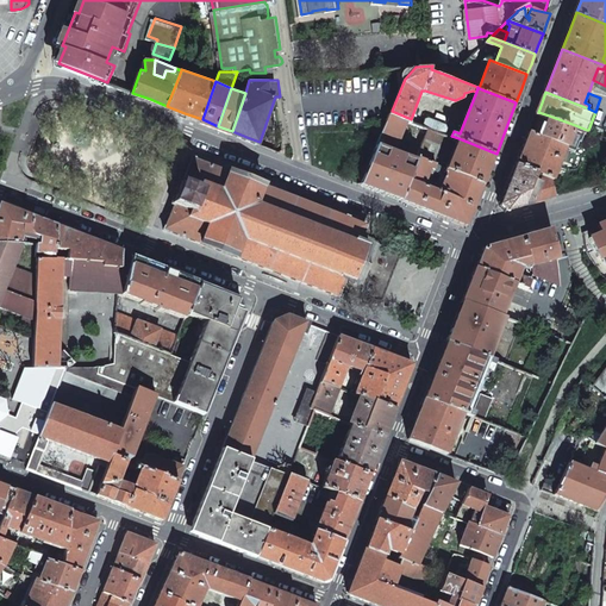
[(392,111),(382,136),(386,138),(386,139),(395,143),(400,141),(408,118),(392,111)]
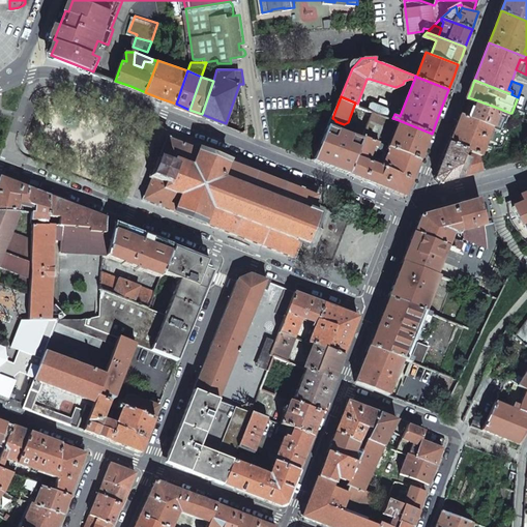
[(510,113),(500,109),(477,100),(468,97),(461,113),(469,116),(493,125),(495,125),(502,128),(505,120),(507,120),(510,113)]
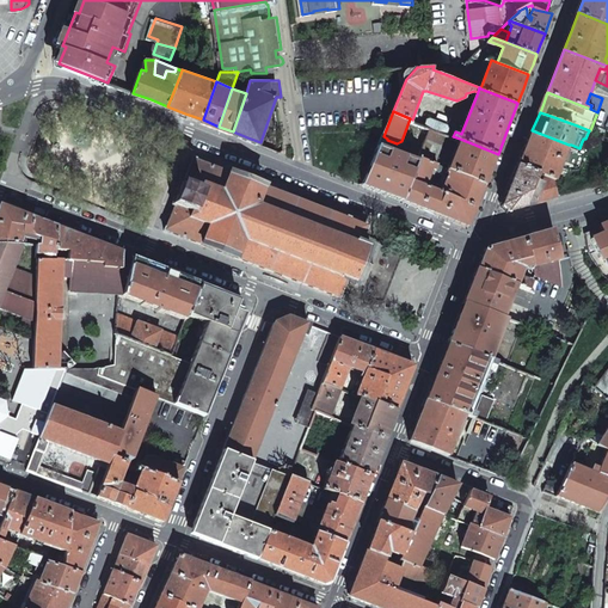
[(429,117),(427,124),(431,127),(448,134),(450,126),(449,123),(449,122),(449,121),(434,114),(433,116),(429,117)]
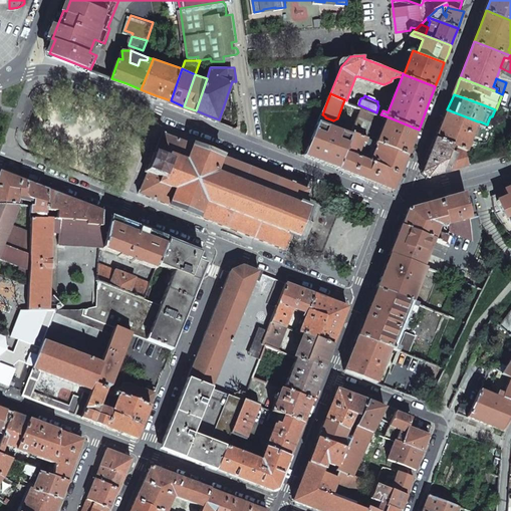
[(362,106),(353,131),(353,132),(367,137),(376,112),(362,106)]
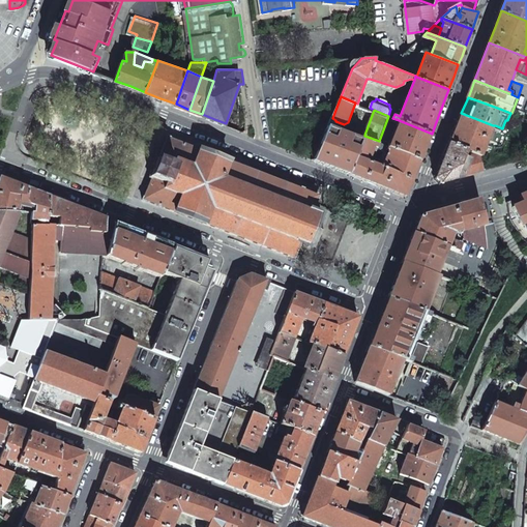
[(469,116),(461,113),(456,128),(450,141),(468,148),(482,154),(493,125),(469,116)]
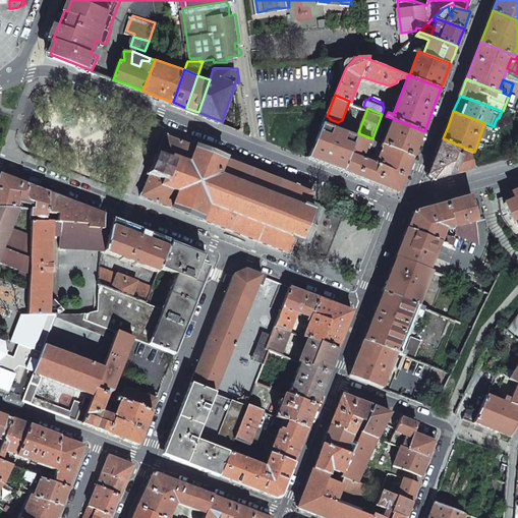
[(327,116),(310,156),(328,163),(345,169),(358,133),(358,132),(355,130),(354,134),(328,123),(330,119),(330,118),(327,116)]
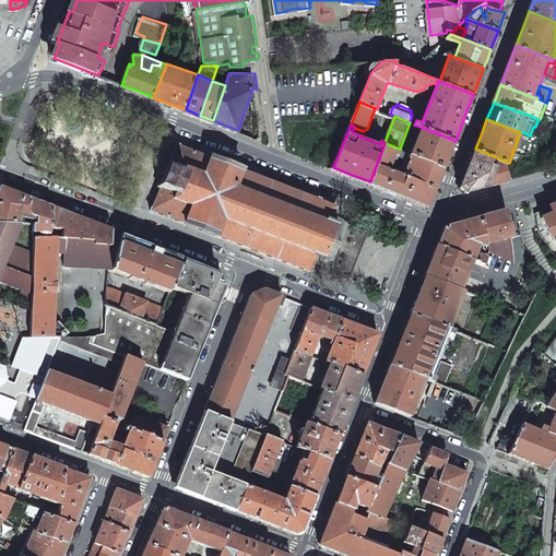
[(405,146),(403,150),(445,166),(456,141),(421,127),(412,149),(405,146)]
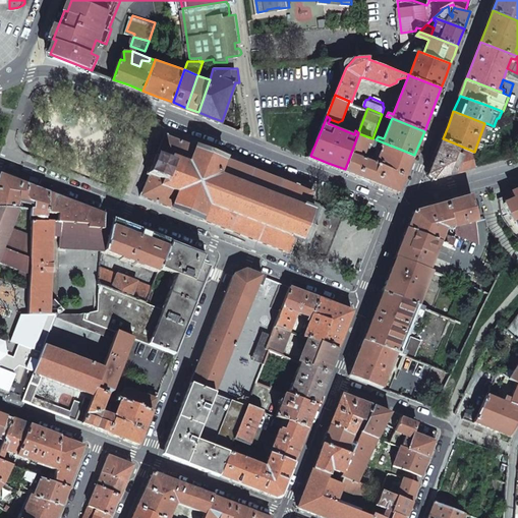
[(142,193),(291,251),(293,245),(296,237),(307,241),(314,225),(321,209),(309,205),(312,196),(314,189),(166,132),(158,154),(156,153),(149,172),(151,173),(142,193)]
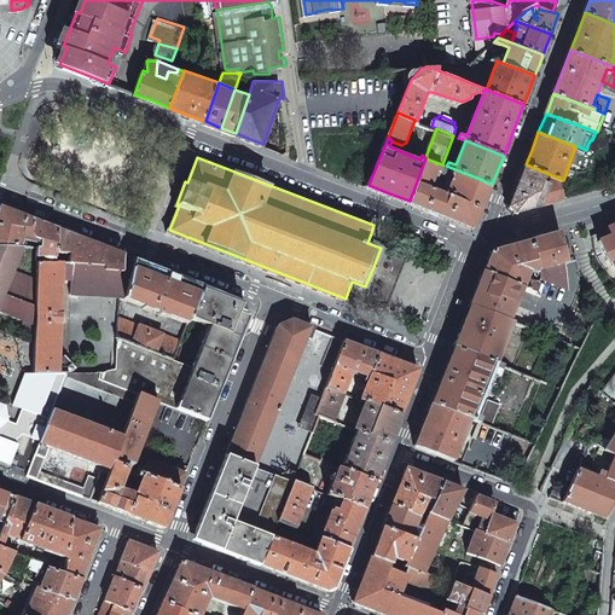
[(475,226),(492,184),(446,166),(442,164),(425,158),(410,201),(475,226)]
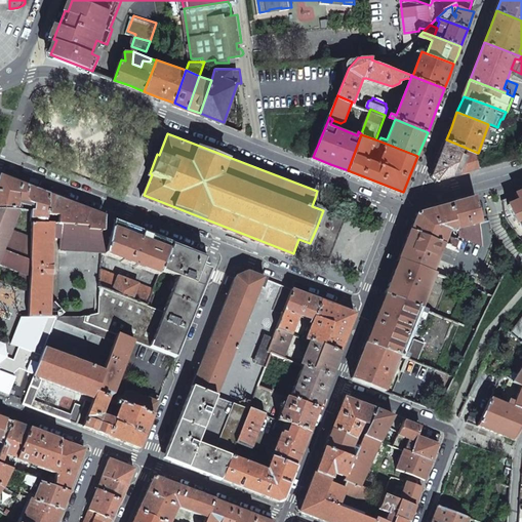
[(464,147),(446,139),(433,173),(438,178),(454,174),(453,173),(460,153),(464,147)]
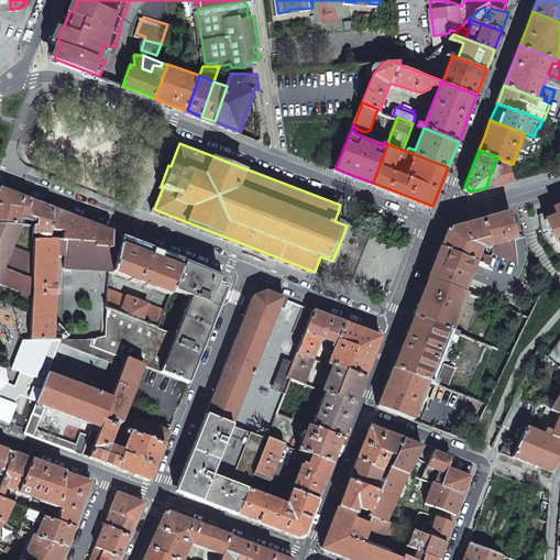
[(513,164),(497,157),(494,164),(501,166),(513,164)]
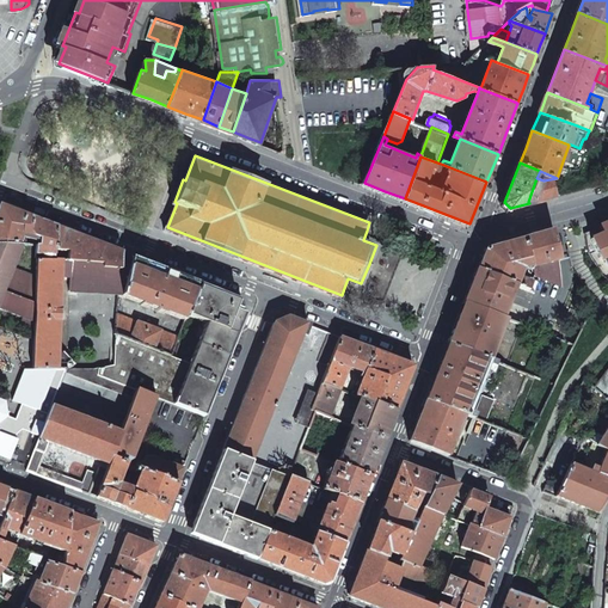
[(544,180),(536,178),(528,202),(529,203),(539,201),(538,196),(544,180)]
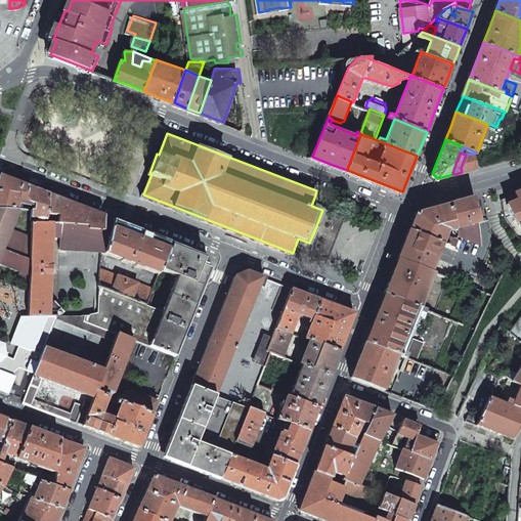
[(461,168),(462,172),(480,167),(477,154),(477,153),(466,155),(461,168)]
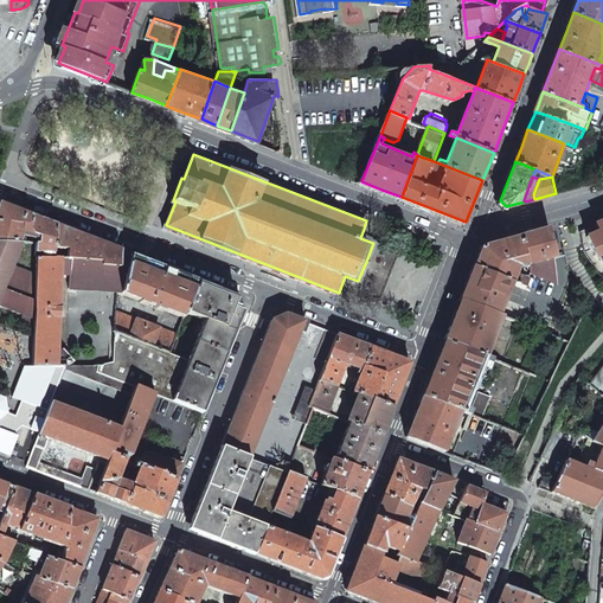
[(2,200),(0,207),(0,237),(21,238),(24,239),(24,235),(24,232),(36,232),(34,228),(32,226),(34,212),(2,200)]
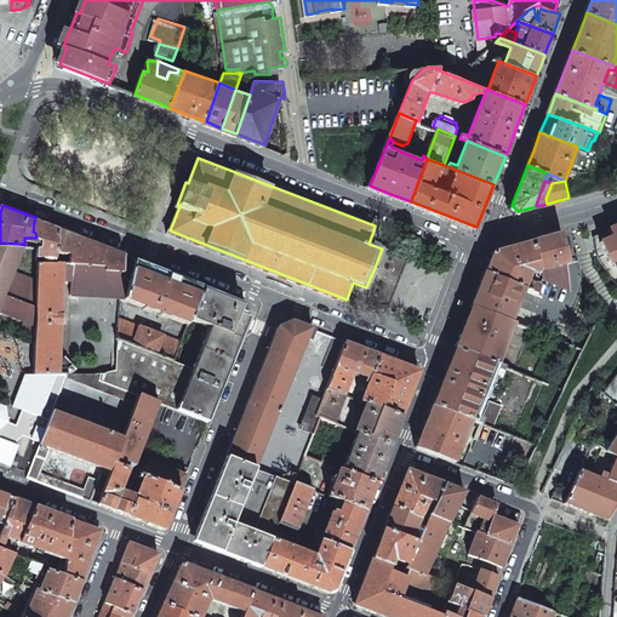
[(61,227),(35,217),(33,232),(35,233),(36,238),(43,238),(43,245),(39,245),(38,253),(60,253),(60,251),(61,227)]
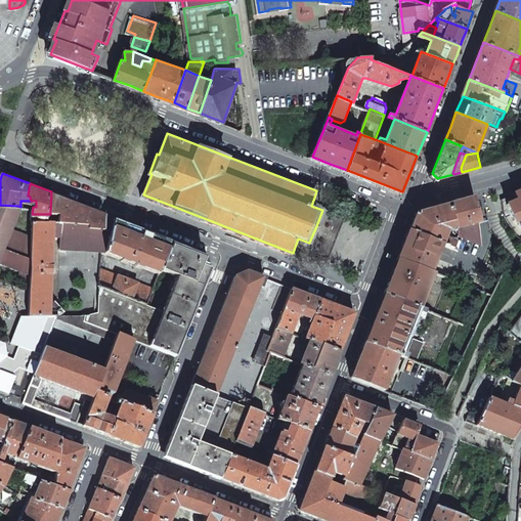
[(520,188),(503,198),(507,214),(520,230),(520,188)]
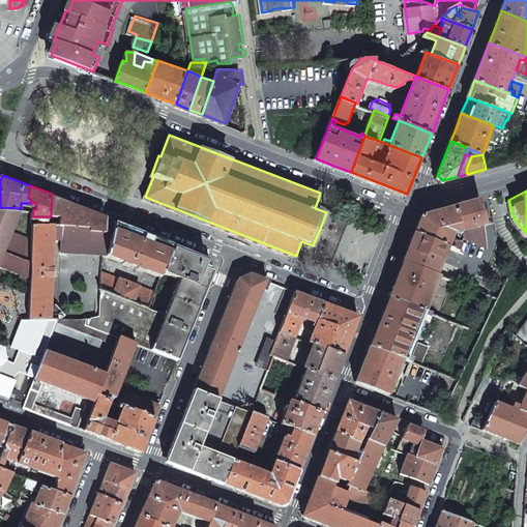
[(80,205),(52,194),(51,214),(62,214),(61,225),(66,225),(91,226),(91,229),(107,231),(109,215),(80,205)]
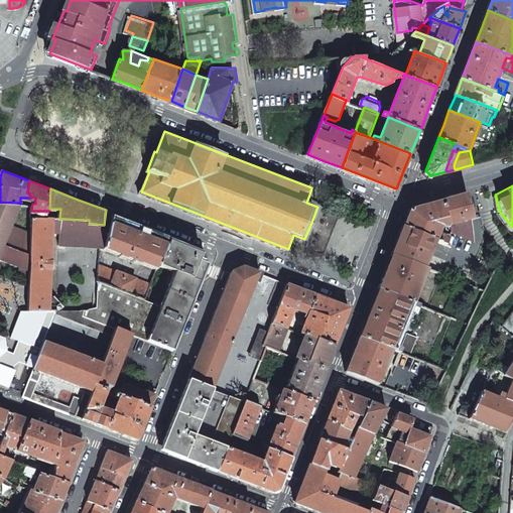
[(411,208),(404,226),(437,238),(441,229),(442,226),(475,217),(468,191),(439,200),(411,208)]
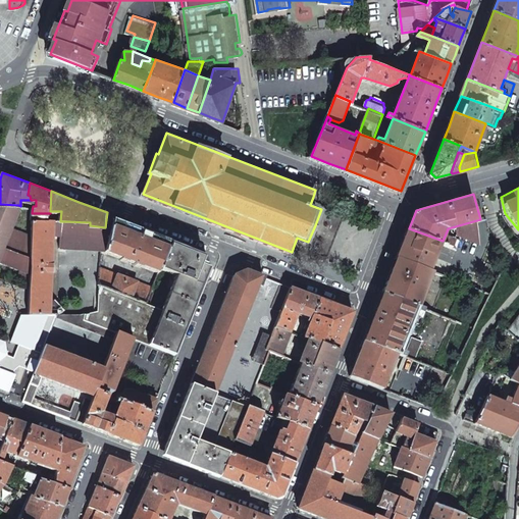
[(17,277),(32,282),(34,219),(32,213),(33,206),(20,206),(18,205),(0,204),(0,259),(21,268),(17,277)]
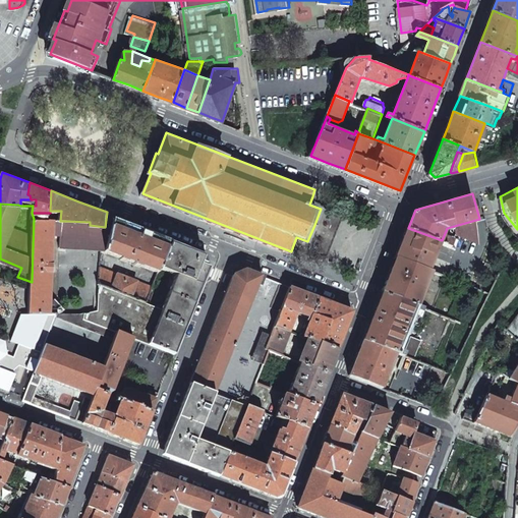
[(61,245),(102,248),(107,249),(108,241),(111,229),(114,218),(115,216),(111,214),(107,212),(105,227),(90,225),(90,222),(65,221),(60,221),(55,220),(55,227),(55,234),(62,234),(61,245)]
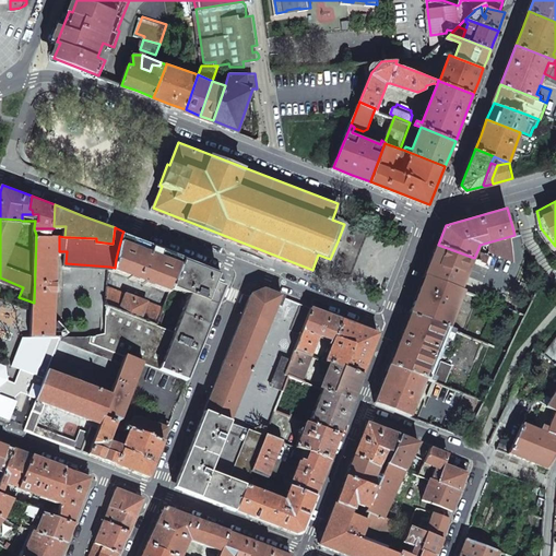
[(116,259),(115,268),(131,274),(131,275),(137,278),(138,278),(139,276),(142,279),(146,280),(146,281),(146,282),(152,284),(153,283),(153,282),(172,290),(174,285),(185,259),(154,246),(122,234),(119,246),(116,259)]
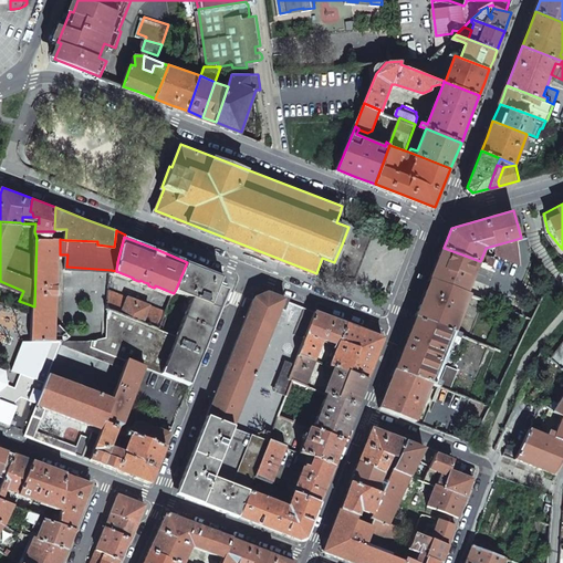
[(34,306),(32,340),(55,340),(55,339),(56,323),(60,254),(60,247),(60,239),(60,238),(37,238),(34,306)]
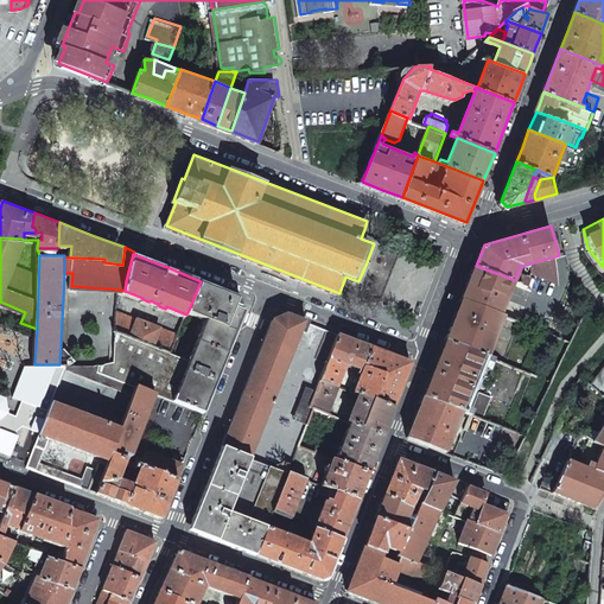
[(515,280),(476,266),(469,281),(463,297),(501,312),(515,280)]
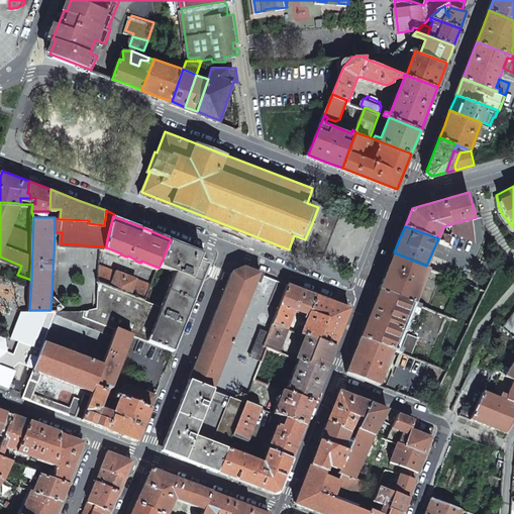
[(442,229),(438,238),(448,242),(452,233),(442,229)]
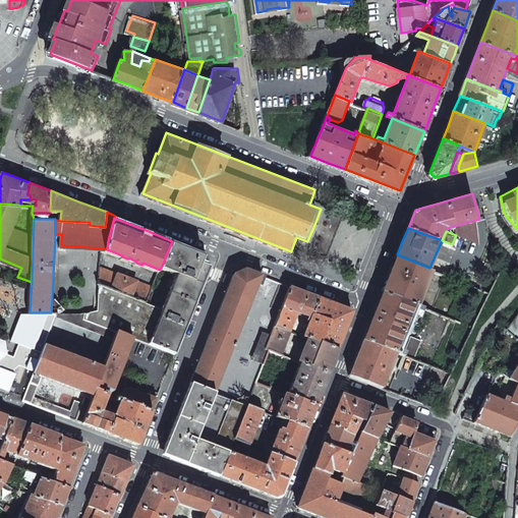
[(164,307),(150,342),(176,352),(185,330),(211,266),(202,262),(205,253),(172,241),(162,266),(177,273),(164,307)]
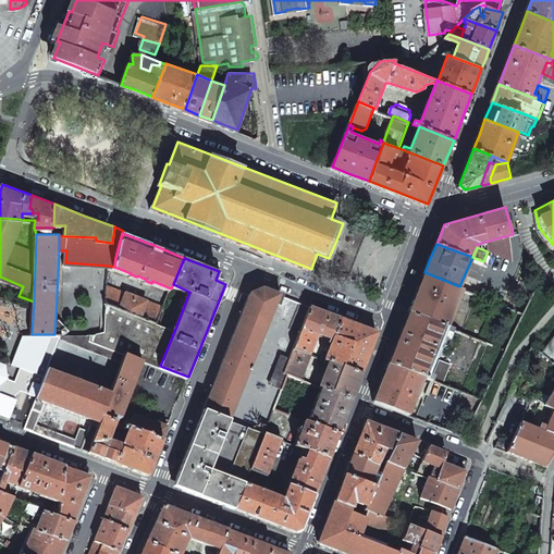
[(417,292),(410,310),(447,324),(463,287),(459,286),(425,272),(417,292)]
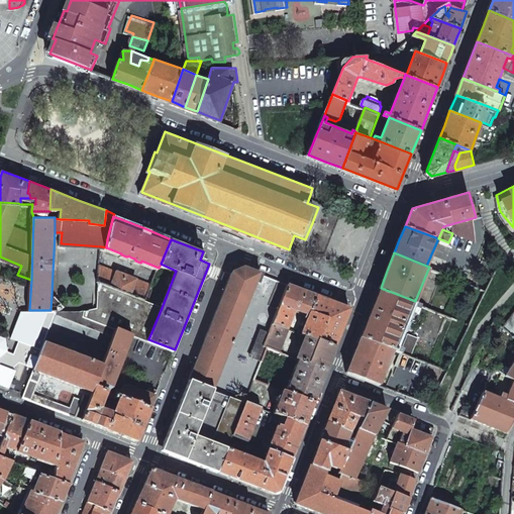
[(100,263),(99,280),(100,281),(111,285),(117,269),(100,263)]
